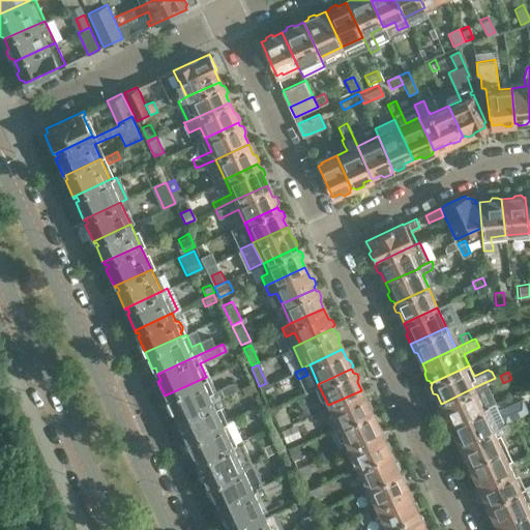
[(206,377),(165,395),(172,411),(174,410),(178,417),(218,399),(219,398),(235,391),(231,382),(215,389),(212,391),(206,377)]
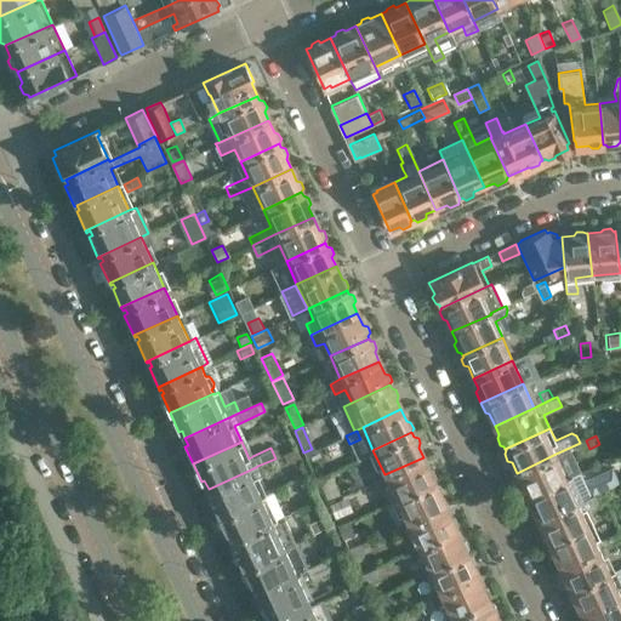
[(297,448),(286,453),(284,454),(288,461),(301,455),(297,448)]
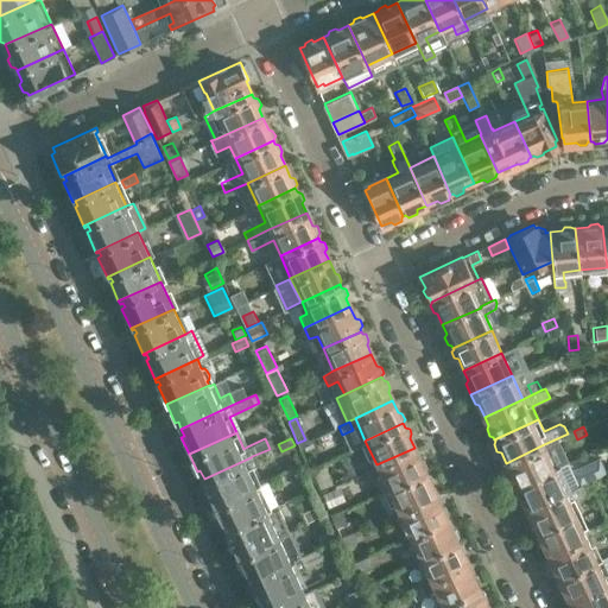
[(544,444),(506,463),(510,472),(508,476),(511,482),(515,483),(515,485),(555,467),(544,444)]
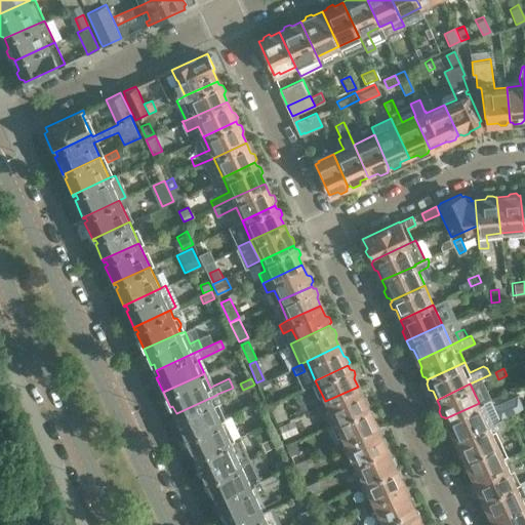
[(358,387),(325,401),(325,402),(307,410),(311,419),(328,409),(334,421),(366,406),(368,402),(366,397),(362,396),(358,387)]
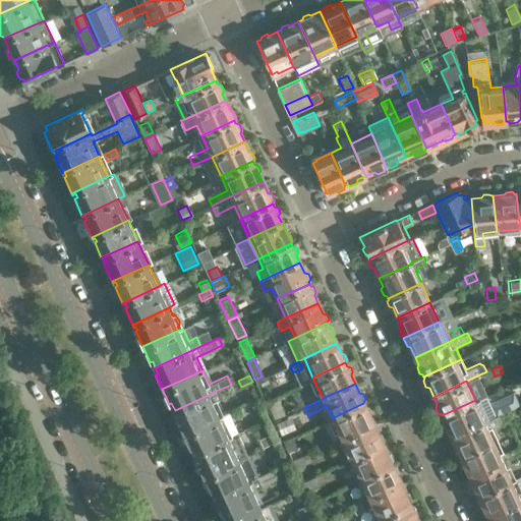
[(215,392),(175,410),(177,416),(175,417),(182,432),(219,416),(212,400),(217,397),(215,392)]
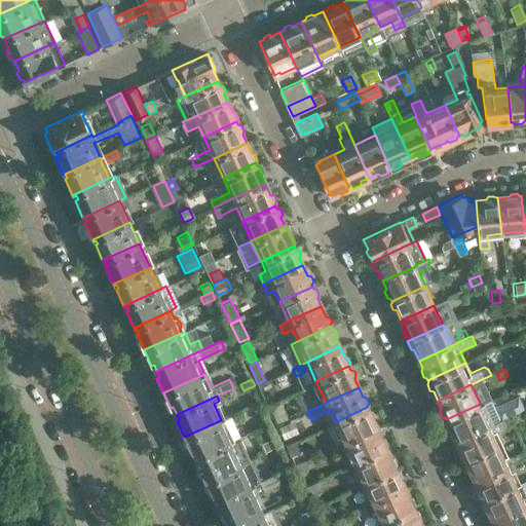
[(488,400),(480,404),(446,419),(447,422),(445,424),(448,429),(451,430),(455,439),(506,415),(523,408),(518,396),(491,407),(488,400)]
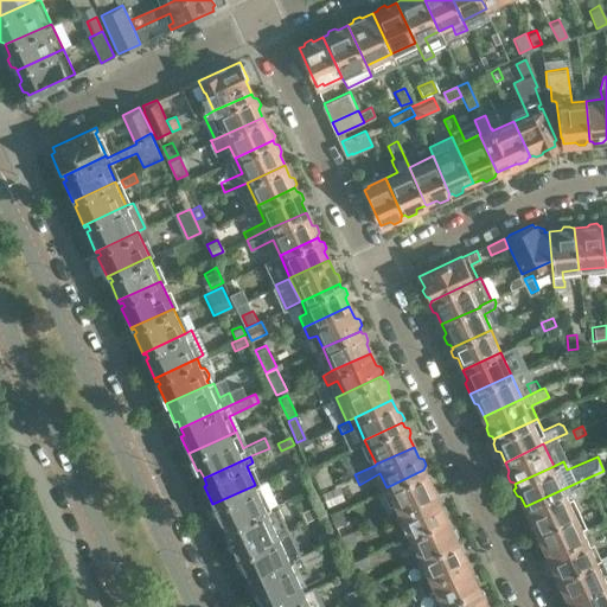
[(423,470),(387,487),(397,511),(434,493),(430,484),(432,479),(429,474),(426,473),(423,470)]
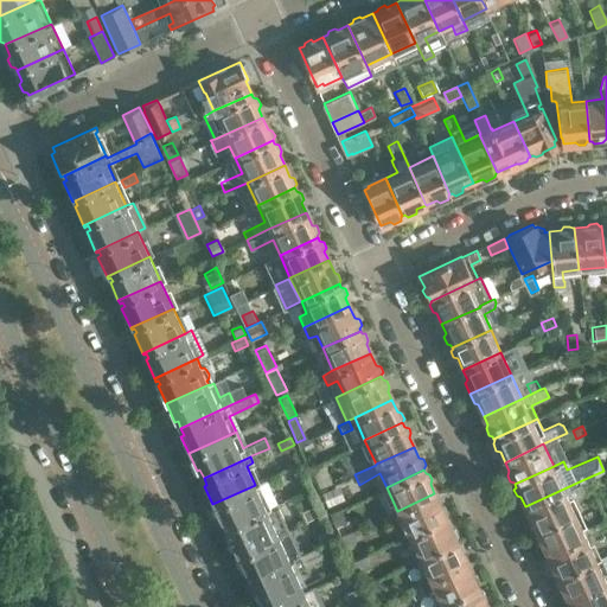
[(324,472),(314,477),(319,489),(330,484),(324,472)]
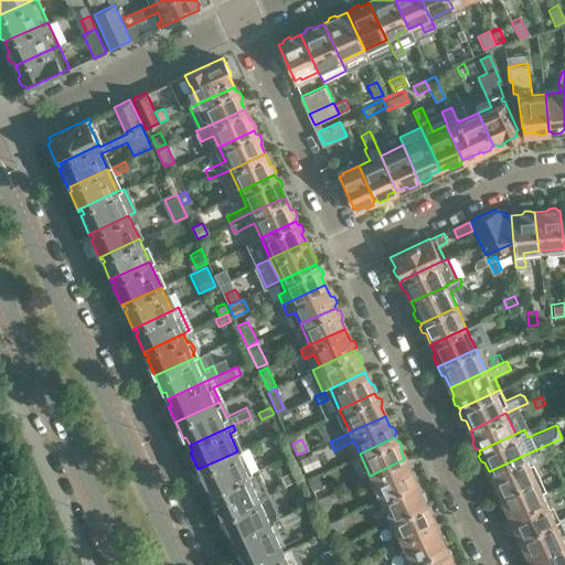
[(544,446),(489,471),(493,481),(491,484),(494,491),(498,491),(499,493),(535,477),(529,465),(548,457),(544,446)]
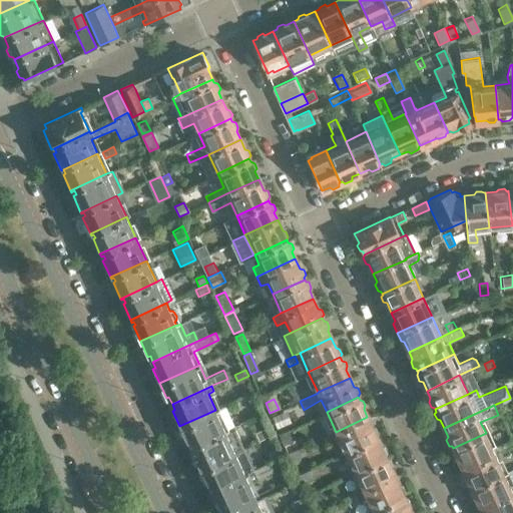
[(215,410),(179,426),(186,442),(189,441),(191,446),(224,430),(244,421),(241,414),(230,419),(229,418),(220,422),(215,410)]
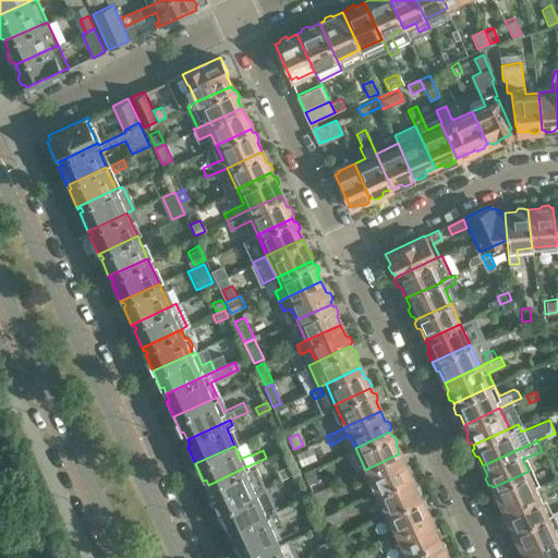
[(312,447),(296,453),(302,466),(317,459),(312,447)]
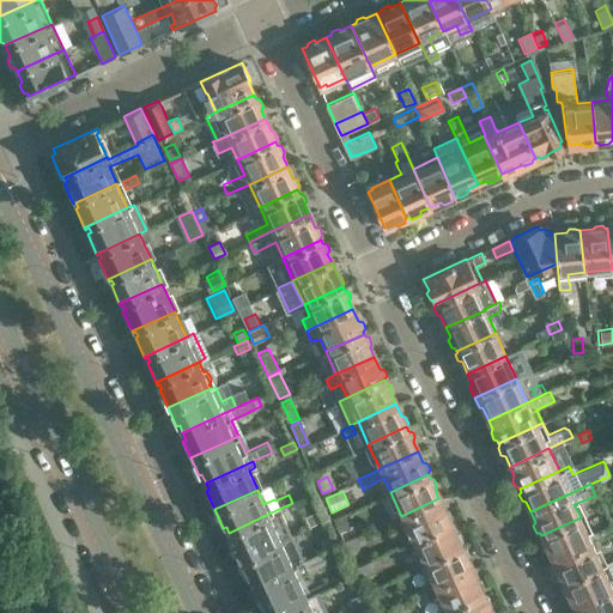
[(443,509),(438,498),(401,516),(411,538),(450,520),(451,517),(448,510),(443,509)]
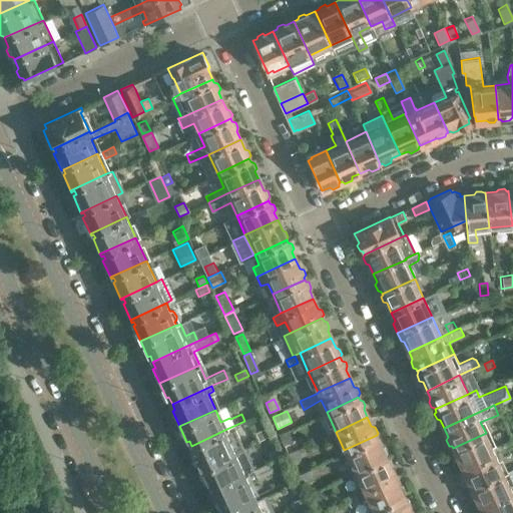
[(224,430),(191,446),(194,452),(191,454),(198,468),(234,452),(228,439),(248,430),(244,421),(224,430)]
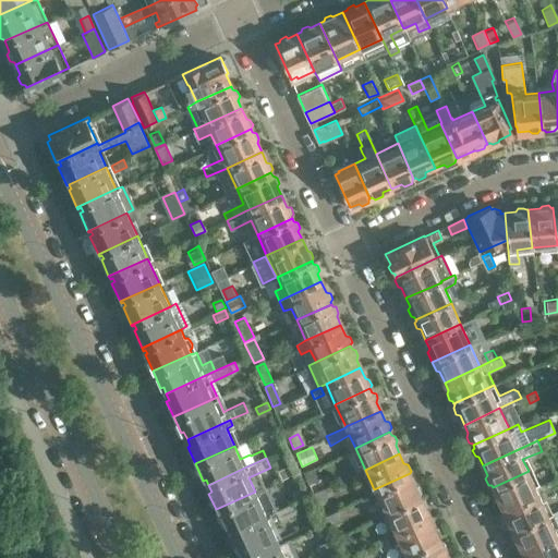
[(291,465),(278,471),(282,480),(294,474),(291,465)]
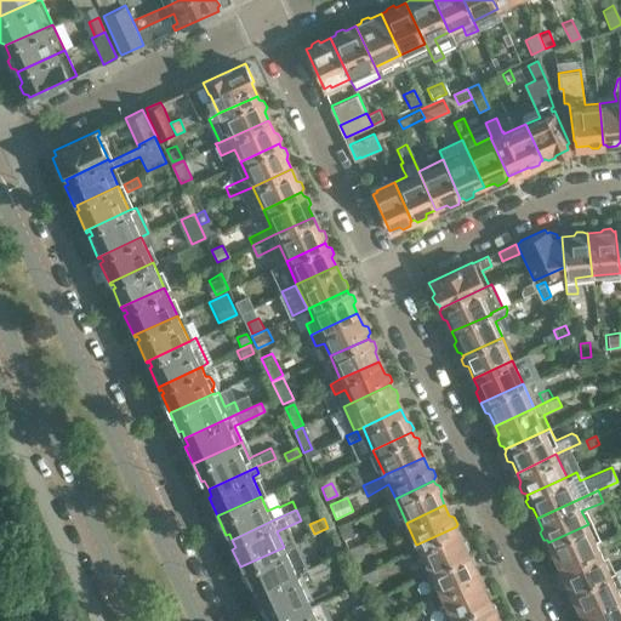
[(349,522),(339,527),(345,537),(355,533),(349,522)]
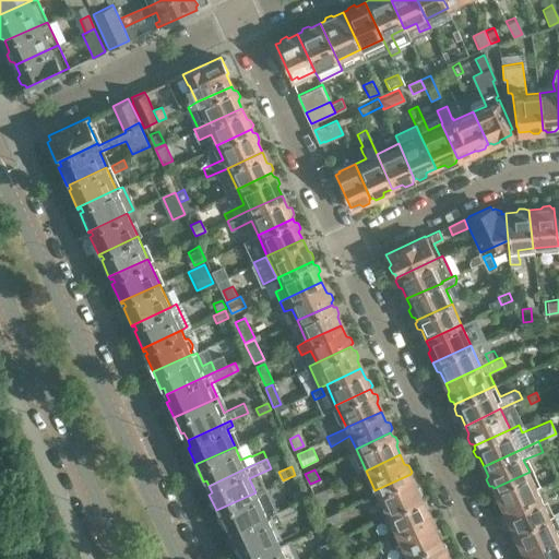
[(530,472),(494,488),(495,490),(492,494),(495,499),(499,500),(503,510),(539,494),(556,485),(558,484),(558,475),(536,487),(530,472)]
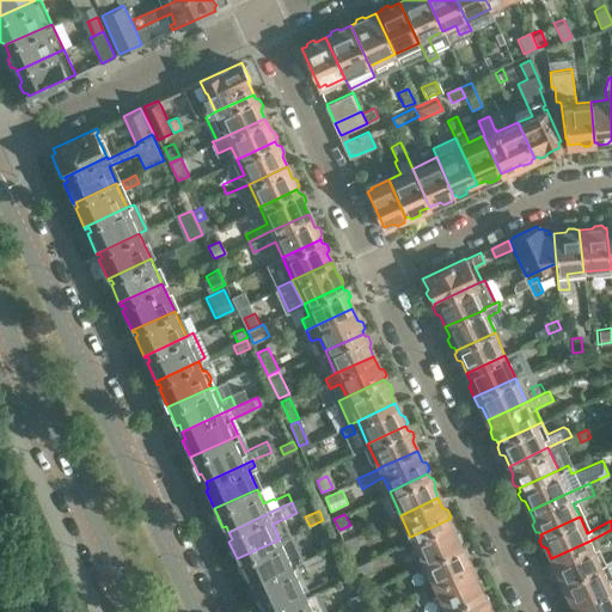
[(448,520),(450,519),(410,537),(422,561),(459,544),(459,543),(460,538),(459,533),(453,532),(448,520)]
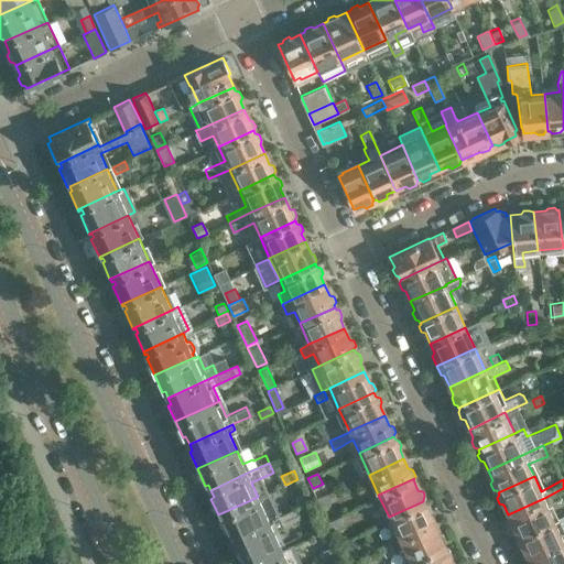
[(304,494),(292,499),(296,508),(308,502),(304,494)]
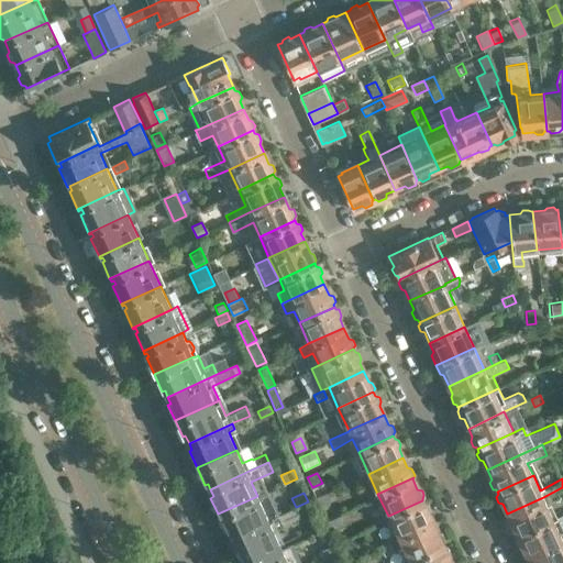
[(328,493),(317,498),(320,506),(332,501),(328,493)]
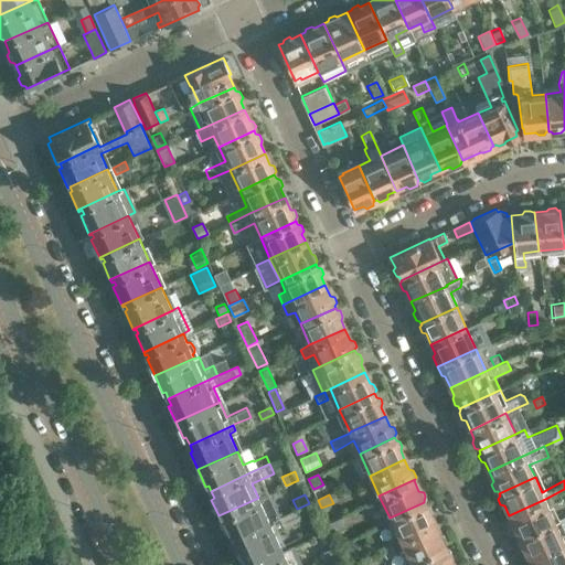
[(258,498),(219,515),(226,534),(230,533),(233,539),(269,522),(258,498)]
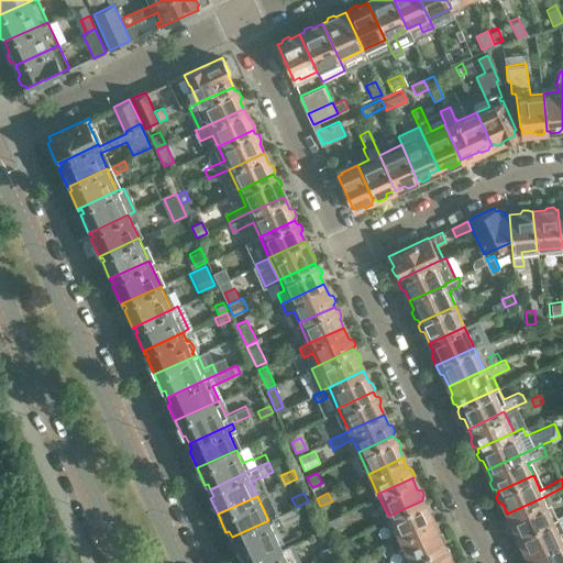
[(543,497),(507,514),(511,522),(510,526),(512,532),(517,532),(517,534),(552,518),(543,497)]
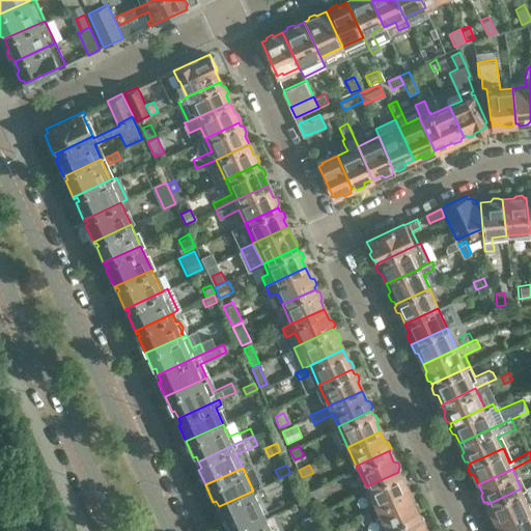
[(398,472),(366,486),(374,506),(408,492),(403,483),(406,480),(403,475),(399,474),(398,472)]
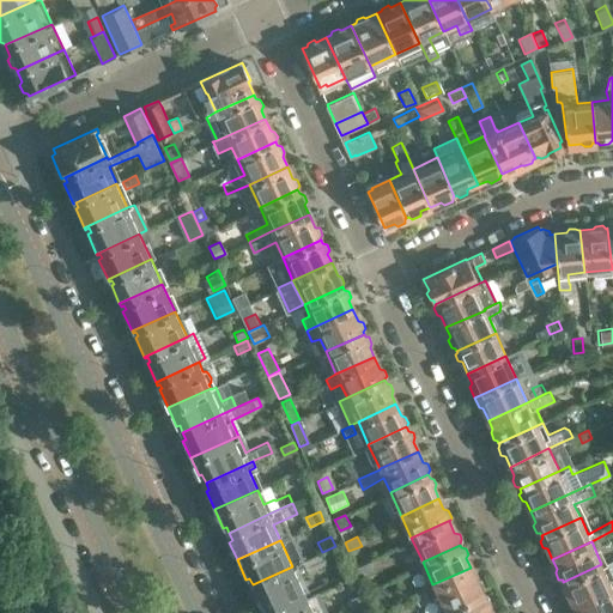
[(291,566),(253,584),(255,592),(253,593),(261,612),(271,612),(309,595),(307,592),(299,576),(321,566),(317,556),(291,566)]
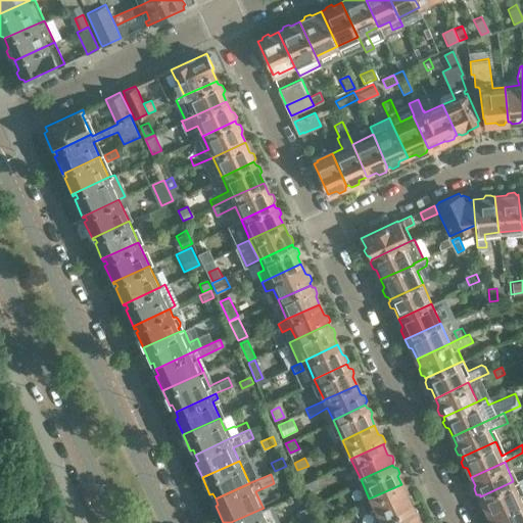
[(315,479),(303,484),(307,491),(319,486),(315,479)]
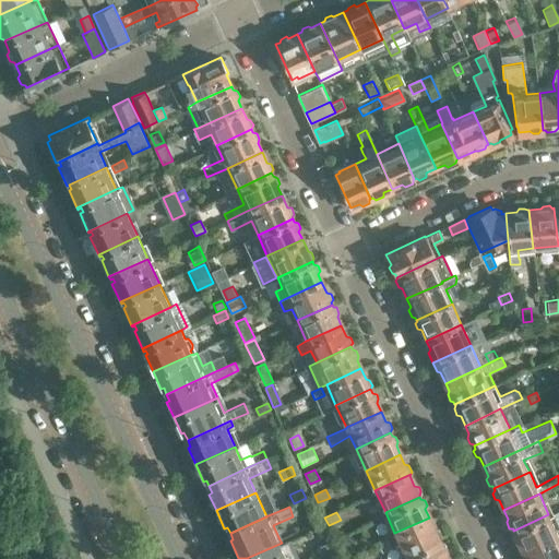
[(548,514),(513,531),(514,533),(512,536),(515,543),(519,543),(524,554),(558,536),(558,526),(555,528),(548,514)]
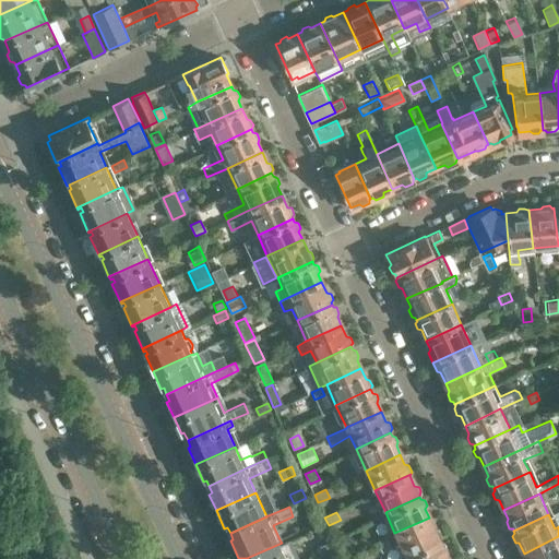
[(429,518),(394,533),(404,555),(438,538),(438,537),(440,534),(438,528),(433,527),(429,518)]
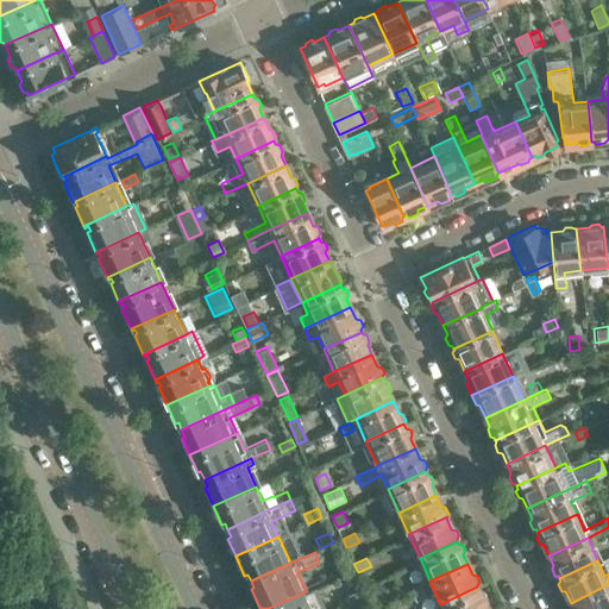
[(608,608),(608,584),(571,603),(573,608),(608,608)]
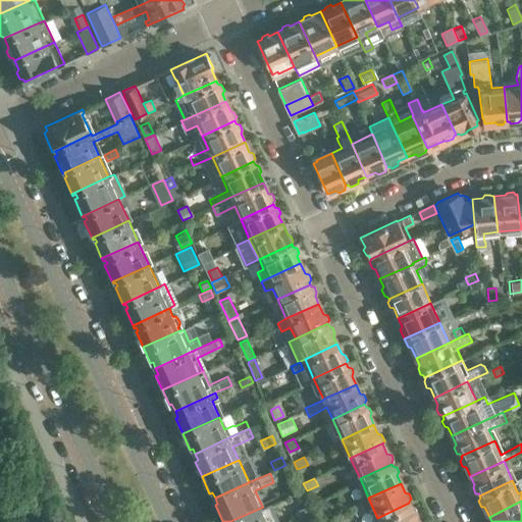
[(409,503),(377,518),(379,521),(418,521),(415,515),(417,511),(415,507),(410,505),(409,503)]
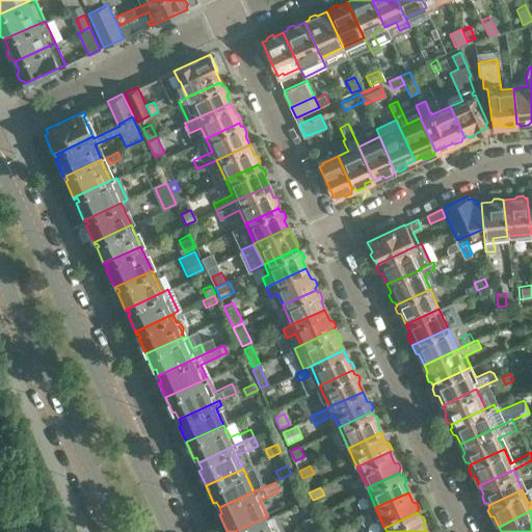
[(329,514),(320,519),(324,526),(333,522),(329,514)]
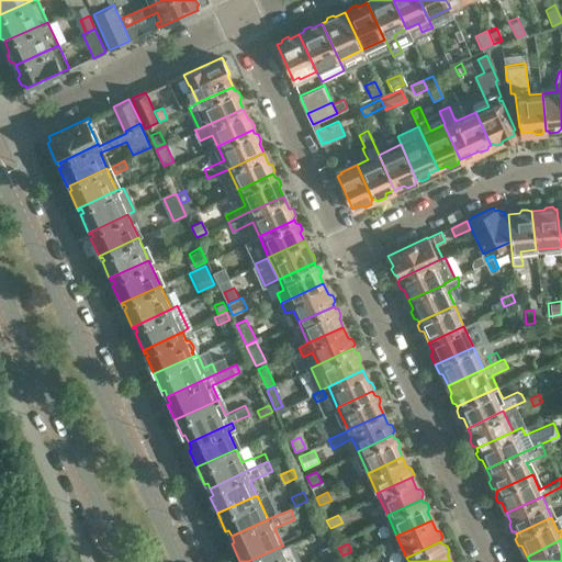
[(386,543),(378,548),(381,555),(391,552),(386,543)]
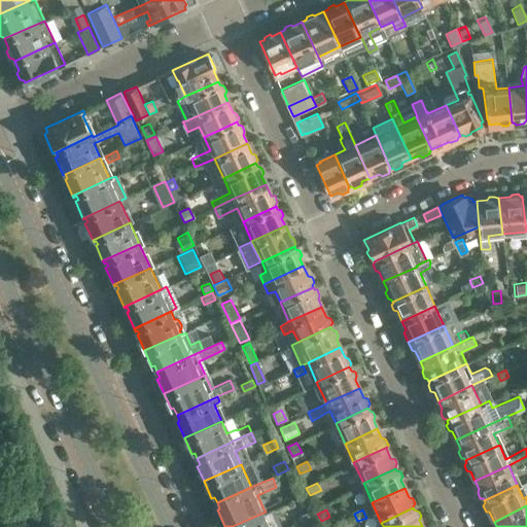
[(300,516),(303,523),(314,518),(311,511),(300,516)]
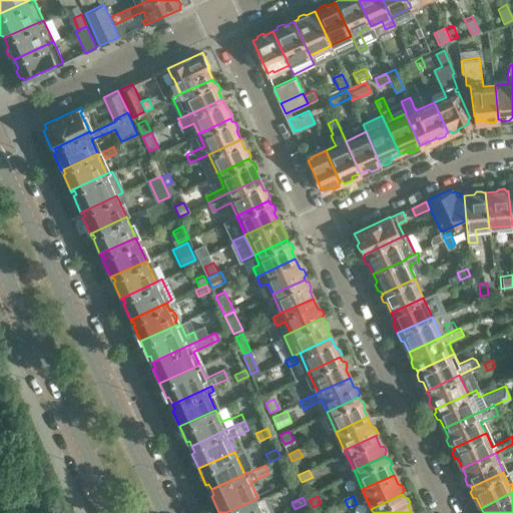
[(263,512),(257,499),(226,512),(263,512)]
